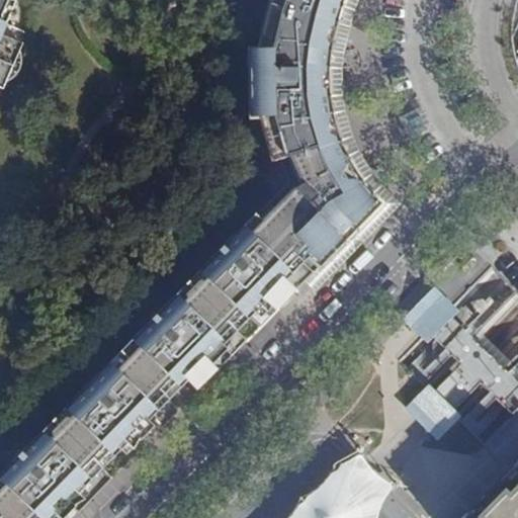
[(15,1),(12,0),(7,0),(0,18),(0,21),(5,24),(15,1)]
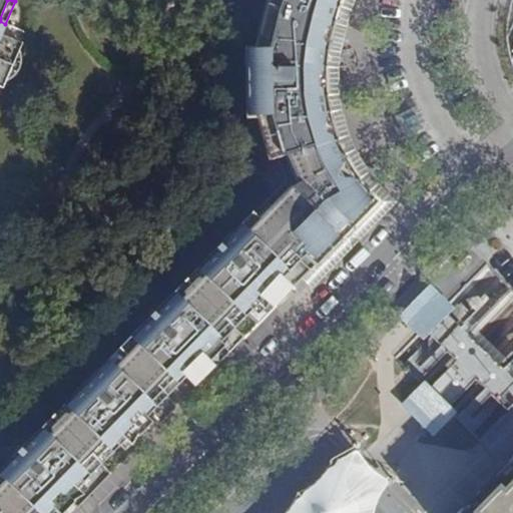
[(0,0),(0,86),(2,88),(22,42),(0,32),(0,18),(7,0),(0,0)]
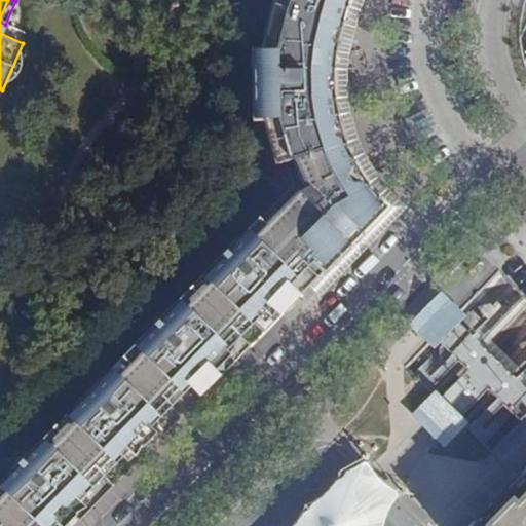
[(273,0),(271,7),(287,11),(290,0),(273,0)]
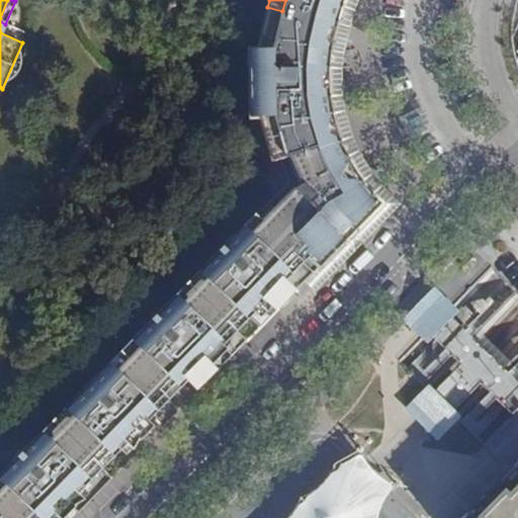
[(285,0),(282,11),(337,24),(344,0),(285,0)]
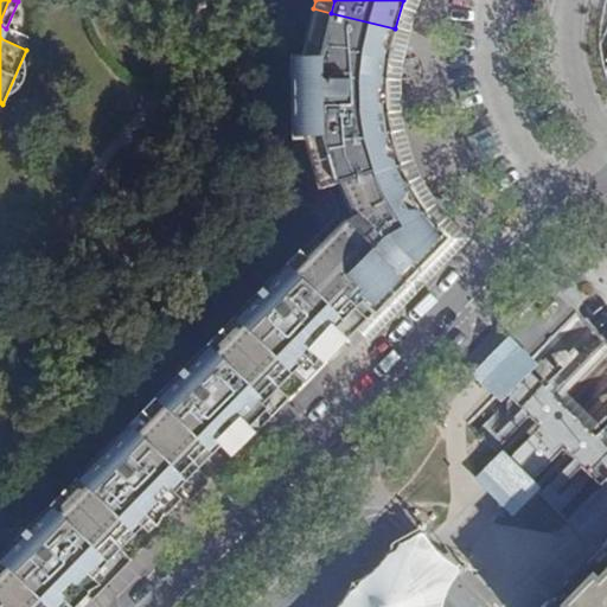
[(391,43),(395,29),(331,13),(313,8),(310,23),(306,39),(324,43),(388,58),(391,43)]
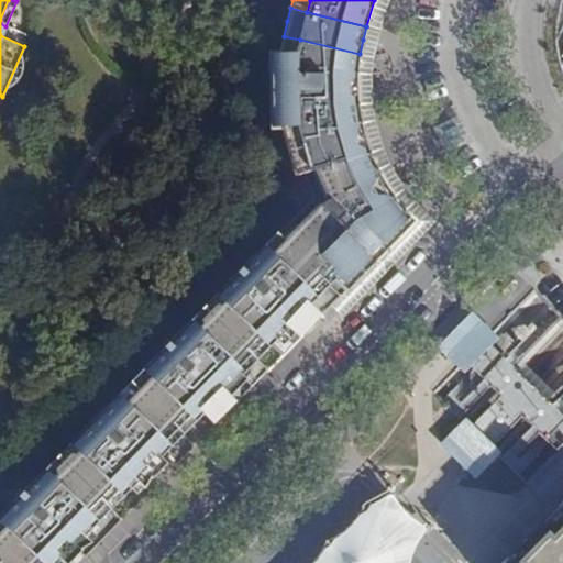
[(296,57),(300,40),(284,36),(279,54),(296,57)]
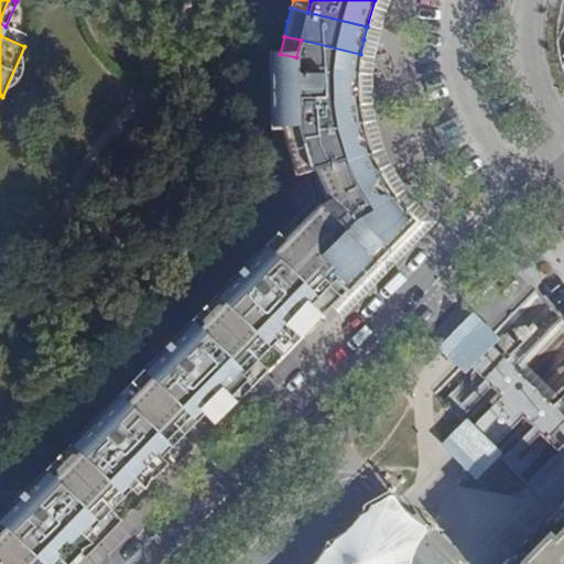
[(0,563),(44,563),(45,563),(49,563),(56,563),(96,525),(89,519),(105,505),(120,488),(126,495),(164,454),(163,444),(192,414),(203,415),(219,399),(230,409),(305,334),(294,322),(305,311),(317,322),(321,317),(321,297),(340,299),(415,223),(408,213),(393,196),(376,167),(361,125),(358,90),(359,63),(360,54),(301,40),(296,57),(280,54),(279,62),(280,119),(281,126),(295,176),(303,173),(315,197),(256,259),(261,264),(255,272),(246,263),(226,284),(228,286),(183,333),(181,331),(160,351),(162,355),(109,408),(111,410),(105,418),(100,413),(79,433),(83,435),(36,483),(29,486),(13,501),(17,503),(0,519),(0,563)]
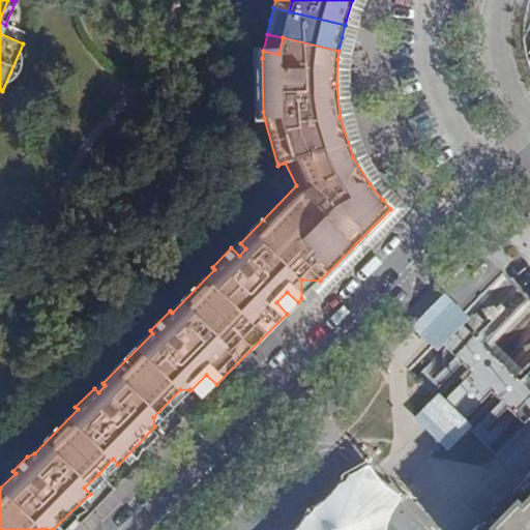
[(245,248),(240,243),(237,241),(231,247),(239,256),(245,248)]
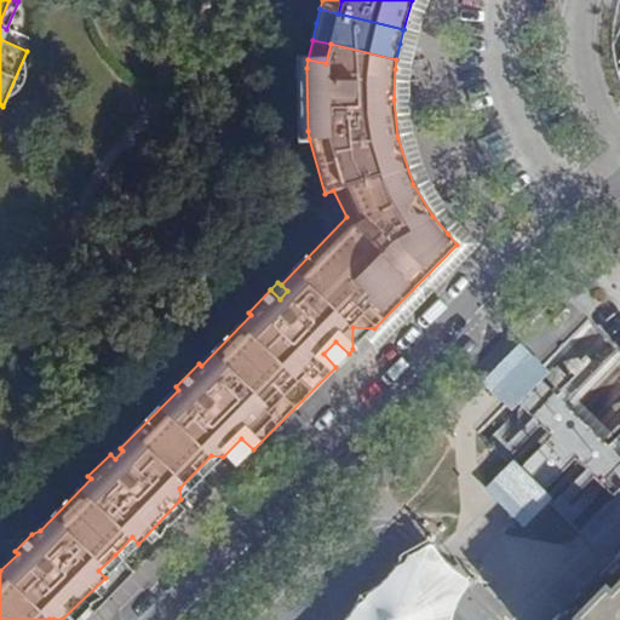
[(484,380),(497,391),(509,403),(515,408),(547,375),(541,371),(529,357),(517,346),(484,380)]
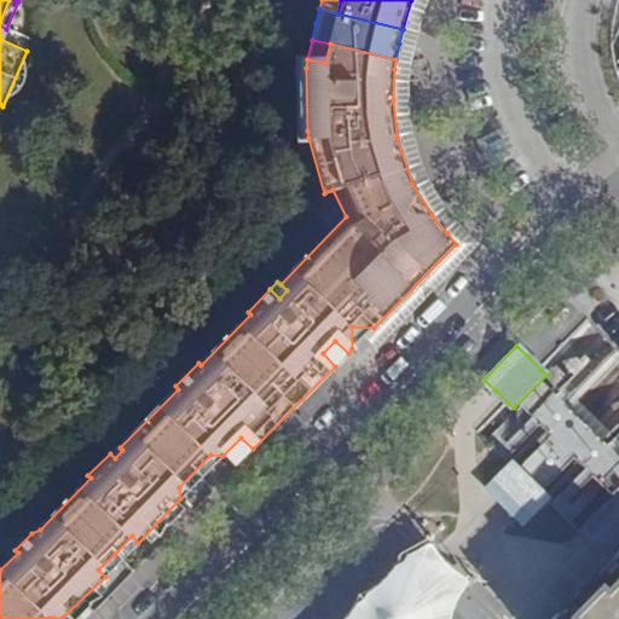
[(117,445),(110,453),(115,458),(122,450),(120,447),(117,445)]
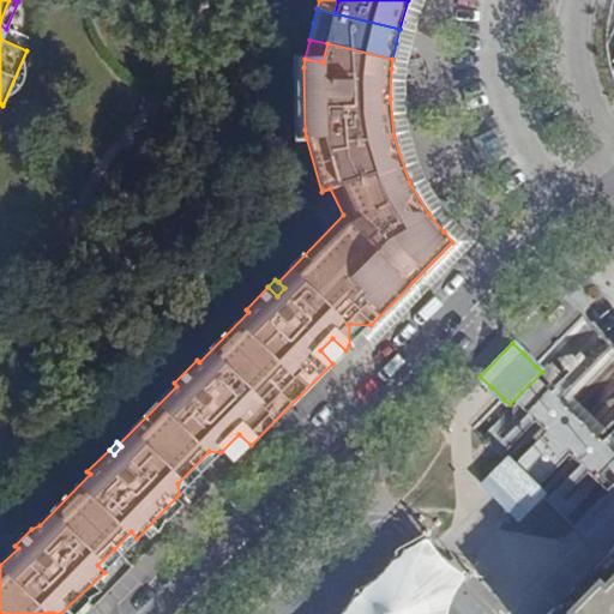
[(546,494),(507,456),(481,483),(518,521),(546,494)]
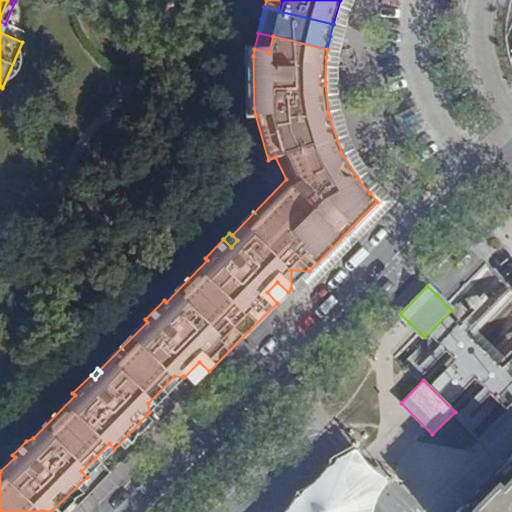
[(95,458),(100,463),(114,449),(109,443),(95,458)]
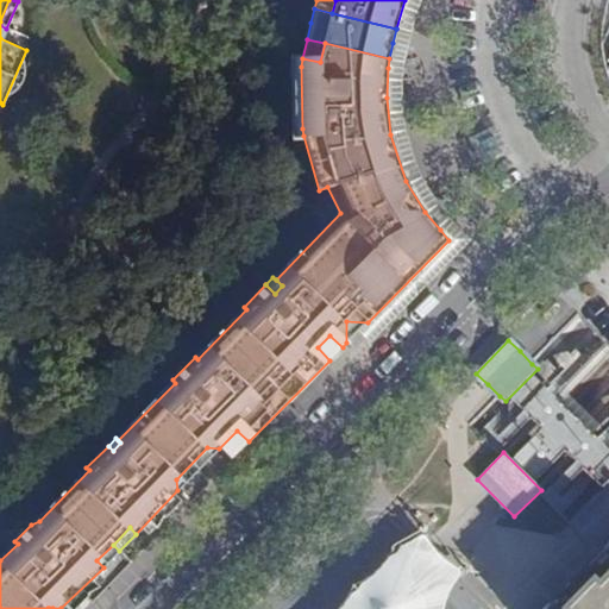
[(447,608),(456,577),(434,562),(422,535),(393,556),(359,598),(349,608),(447,608)]
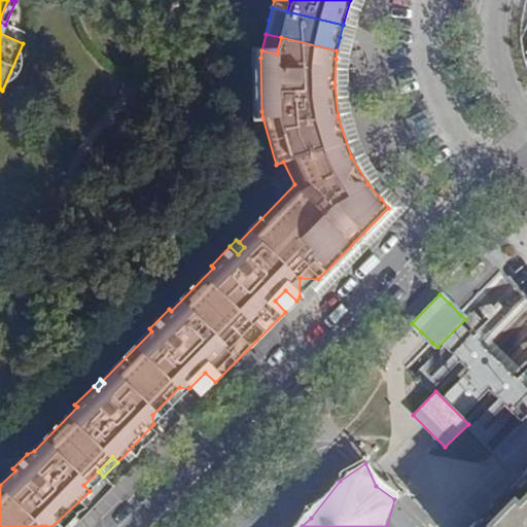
[(83,485),(90,491),(103,477),(98,471),(83,485)]
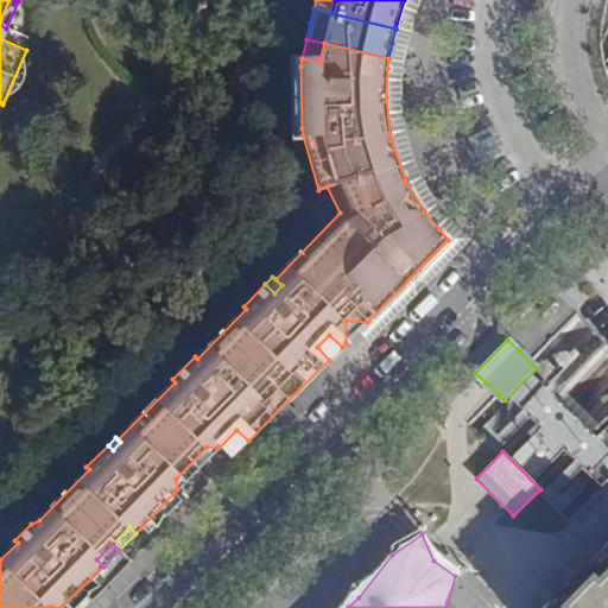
[(607,607),(607,551),(552,607),(607,607)]
